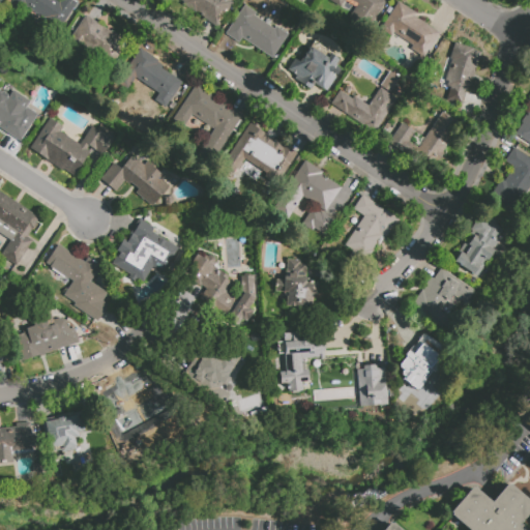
[(0,22),(0,18),(11,0),(71,0),(76,2),(52,38),(40,30),(46,22),(24,6),(9,28),(0,22)]
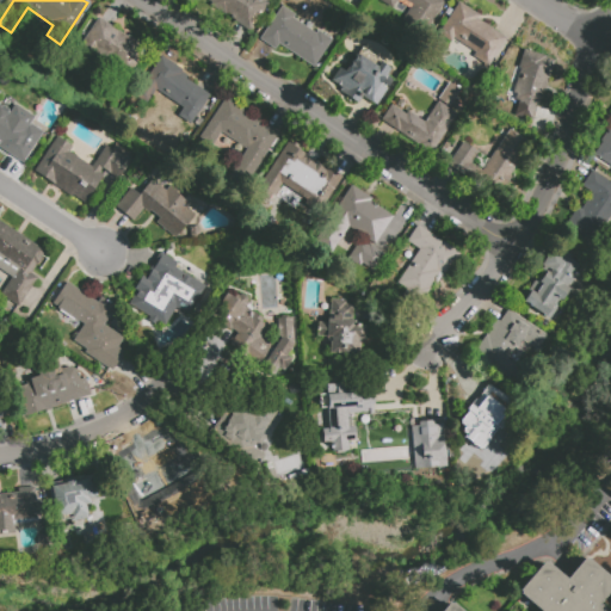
[(266,0),(266,1),(269,2),(250,31),(204,0),(266,0)]
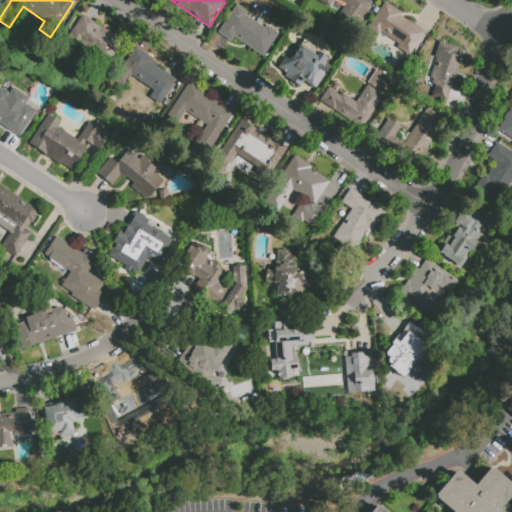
[(368,0),(372,2),(357,23),(340,12),(342,9),(332,2),(328,7),(317,0),(368,0)]
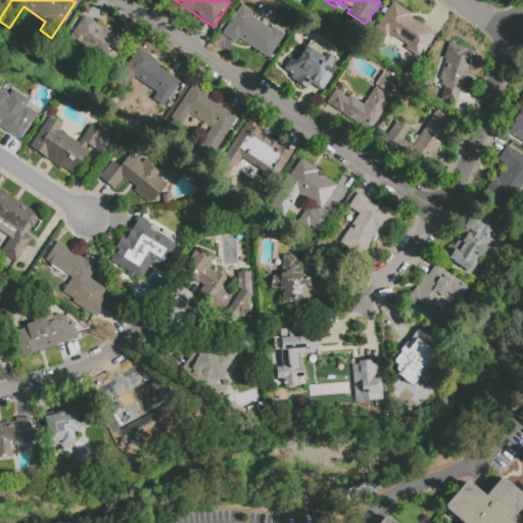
[(409,16),(433,33),(418,57),(407,50),(416,37),(401,28),(392,40),(375,29),(392,2),(411,13),(409,16)]
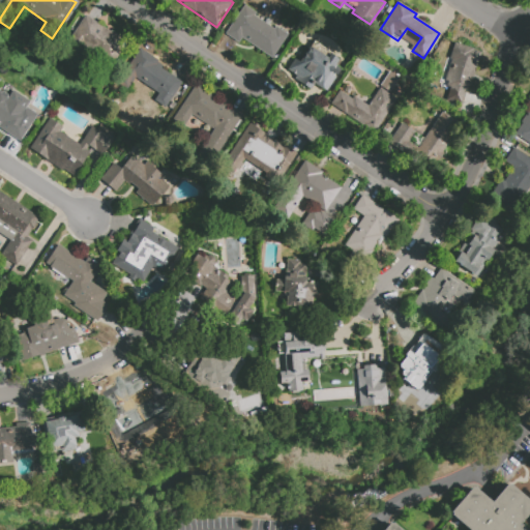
[(224,36),(244,5),(256,13),(254,16),(274,29),(275,27),(288,35),(272,58),(242,37),(237,45),(224,36)]
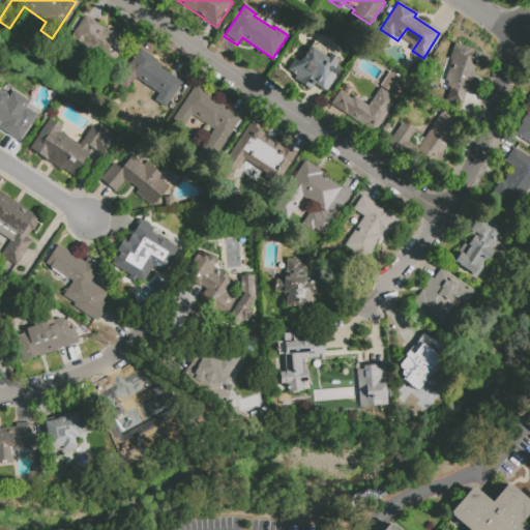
[(84,15),(109,30),(109,29),(133,45),(121,62),(97,46),(91,56),(67,38),(84,15)]
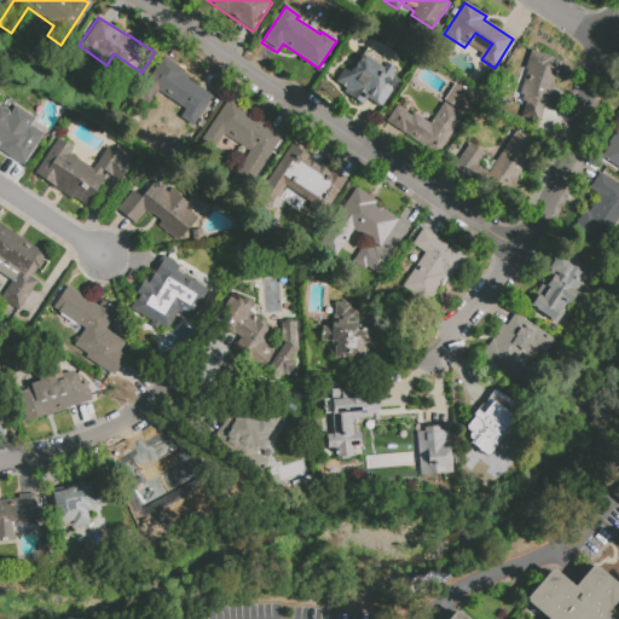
[(531,50),(554,57),(553,59),(562,62),(551,93),(549,93),(539,121),(522,115),(526,103),(514,99),(531,50)]
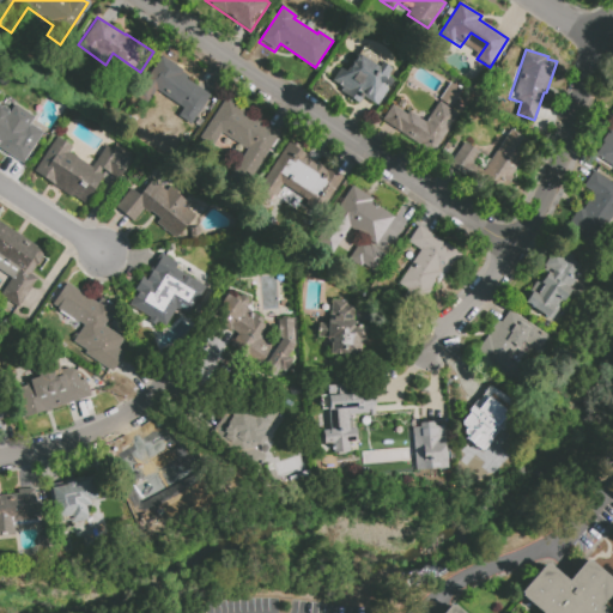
[(333,82),(340,68),(346,72),(357,54),(380,67),(382,62),(393,68),(382,85),(388,89),(377,105),(363,97),(359,104),(340,92),(343,87),(333,82)]
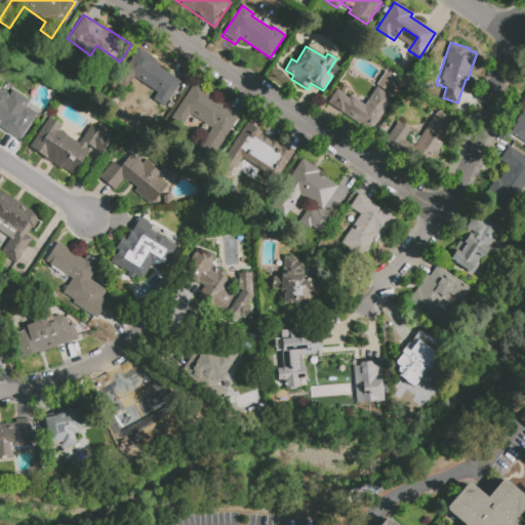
[(137,47),(161,64),(159,68),(179,81),(159,111),(149,104),(156,92),(133,78),(126,88),(115,80),(137,47)]
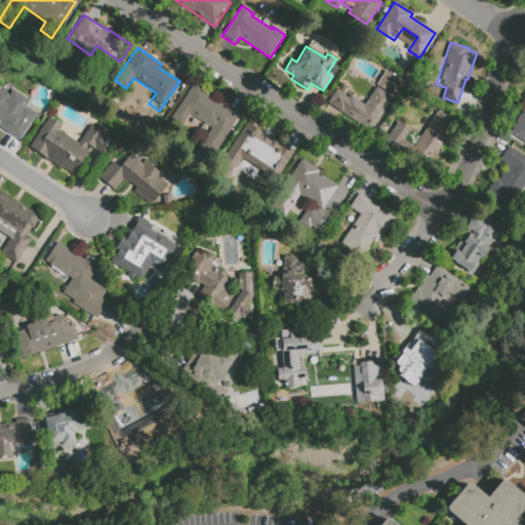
[(385,71),(375,84),(386,91),(395,77),(385,71)]
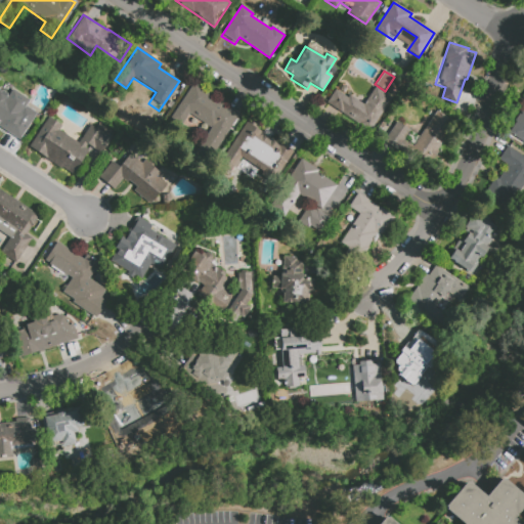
[(195,84),(241,114),(214,155),(197,143),(208,126),(180,107),(195,84)]
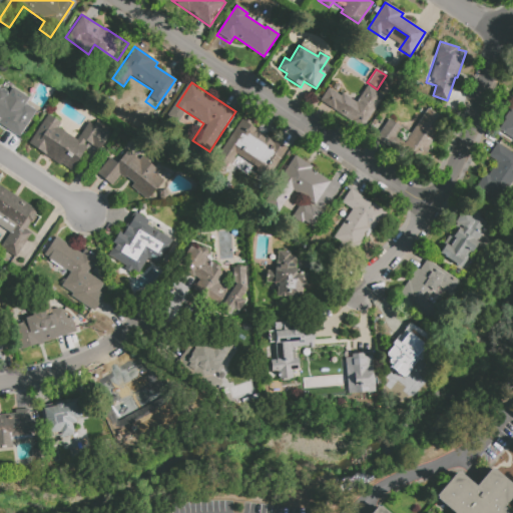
[(368,85),(384,95),(365,129),(331,110),(328,108),(325,106),(321,104),(320,103),(328,88),(341,96),(342,93),(358,102),(368,85)]
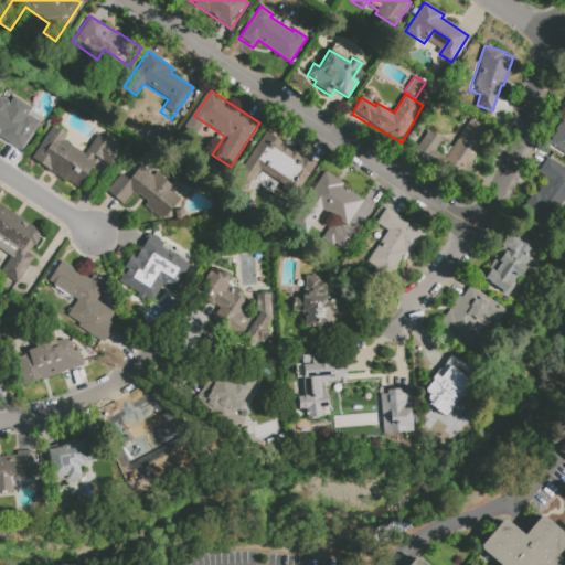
[(0,97),(10,103),(14,96),(32,108),(30,110),(27,115),(39,123),(21,150),(0,136),(0,97)]
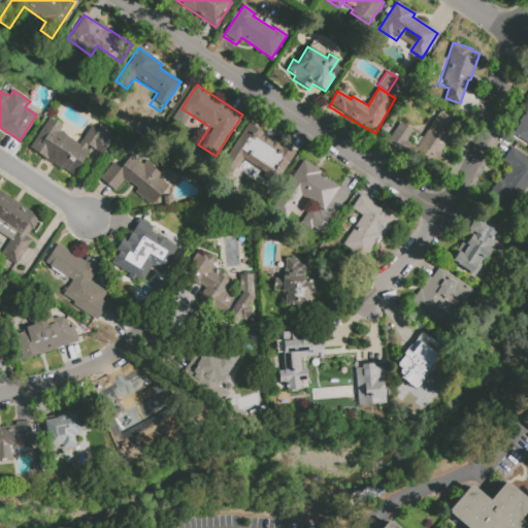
[(527,143),(513,134),(520,124),(519,124),(527,107),(527,102),(526,101),(527,97),(527,143)]
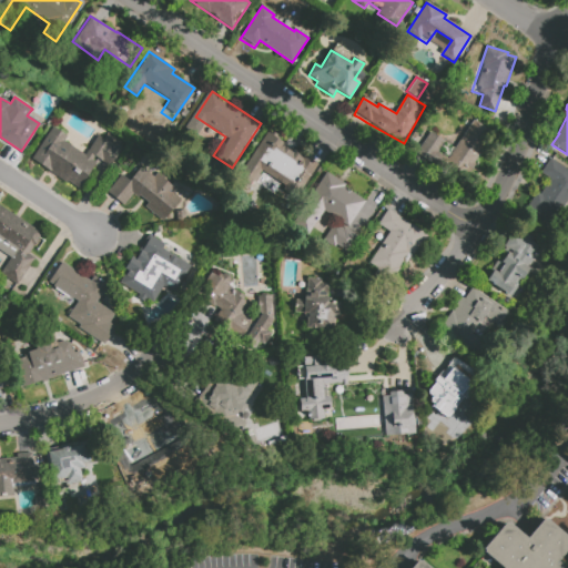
[(473,120),(494,133),(468,172),(447,158),(473,120)]
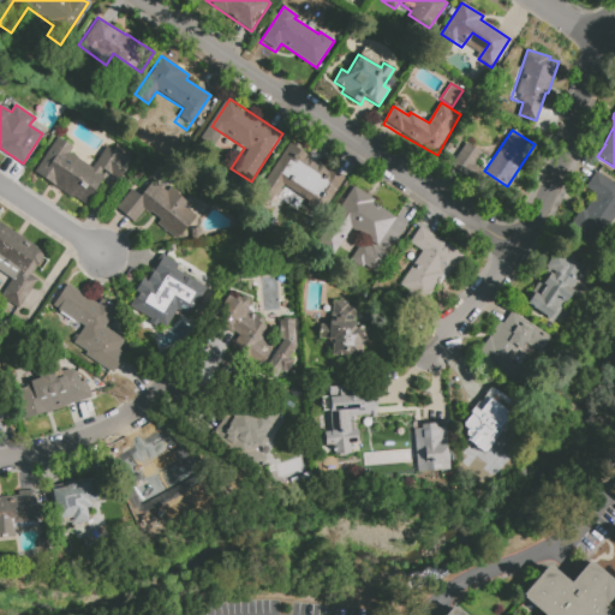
[(34,171),(58,137),(73,148),(70,154),(91,168),(107,145),(131,162),(119,181),(102,169),(100,174),(105,177),(85,206),(34,171)]
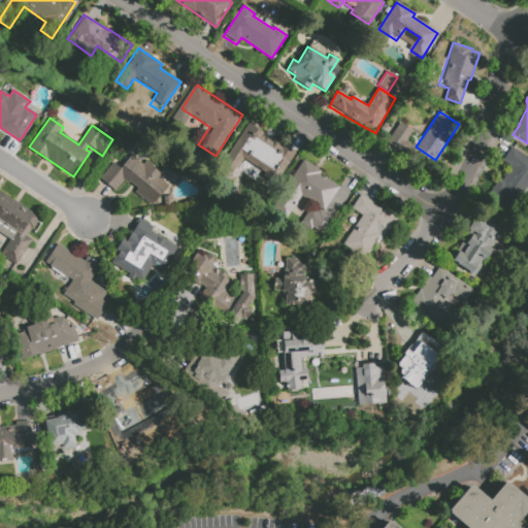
[(238,166),(221,155),(244,120),(266,133),(267,131),(276,137),(275,139),(295,152),(279,175),(246,155),(238,166)]
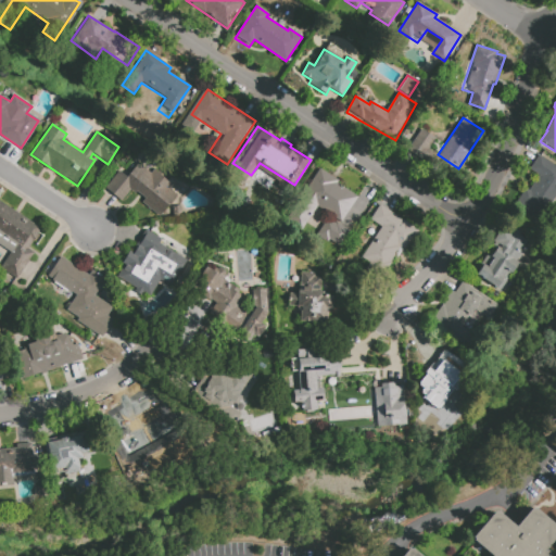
[(407,150),(421,128),(434,138),(431,142),(429,147),(429,149),(438,154),(431,165),(407,150)]
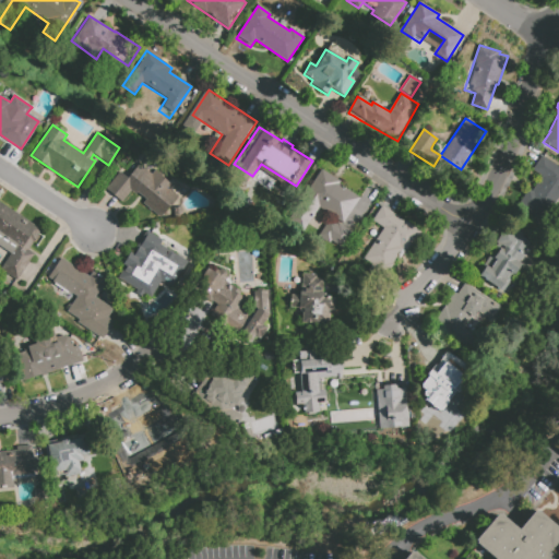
[(531,191),(542,176),(533,170),(543,156),(558,167),(558,195),(547,214),(556,219),(547,233),(514,210),(527,189),(531,191)]
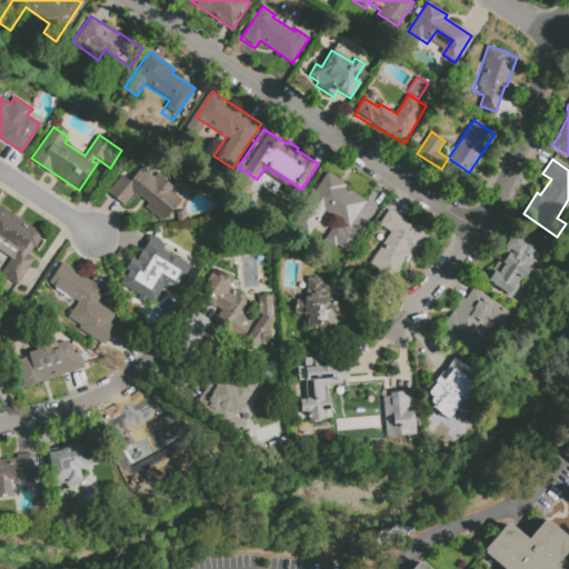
[(125,206),(108,192),(122,175),(130,181),(141,167),(155,178),(159,172),(178,189),(175,193),(181,199),(163,221),(146,207),(149,203),(140,196),(138,199),(133,195),(125,206)]
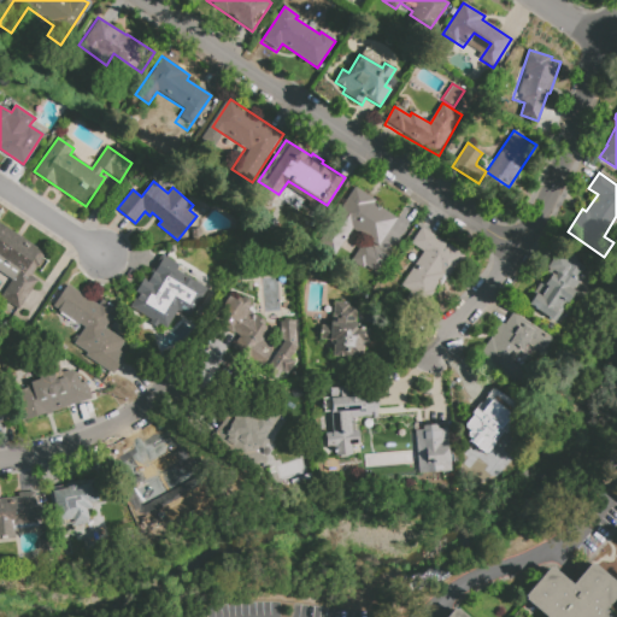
[(354,187),(376,200),(374,204),(397,218),(378,247),(364,239),(369,231),(359,225),(354,233),(334,219),(354,187)]
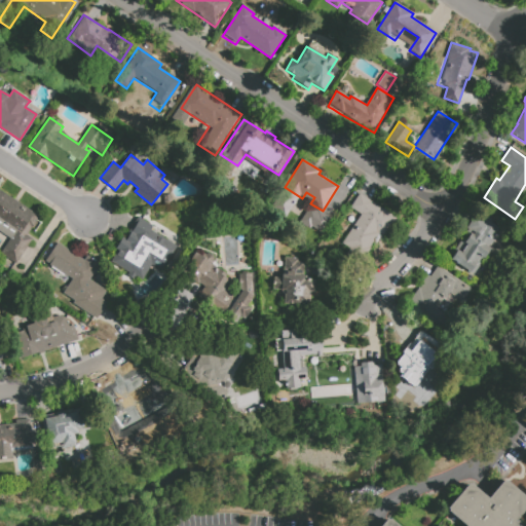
[(0,190),(39,216),(37,220),(41,223),(35,232),(31,230),(27,236),(32,239),(15,264),(0,254),(9,238),(0,231),(0,190)]
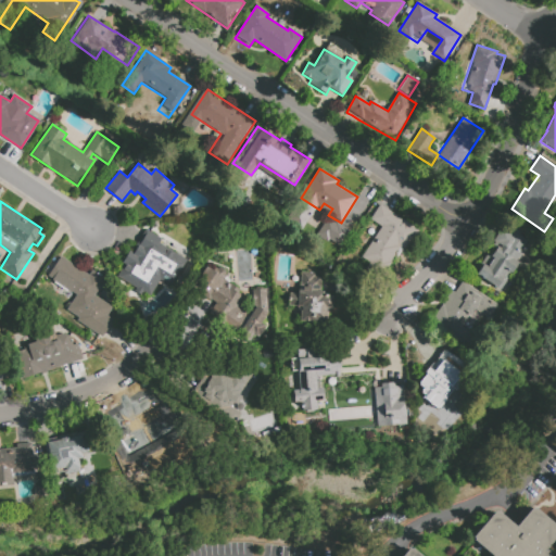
[(370,219),(380,204),(393,213),(393,215),(403,222),(403,220),(418,230),(406,248),(401,244),(382,272),(362,257),(381,227),(370,219)]
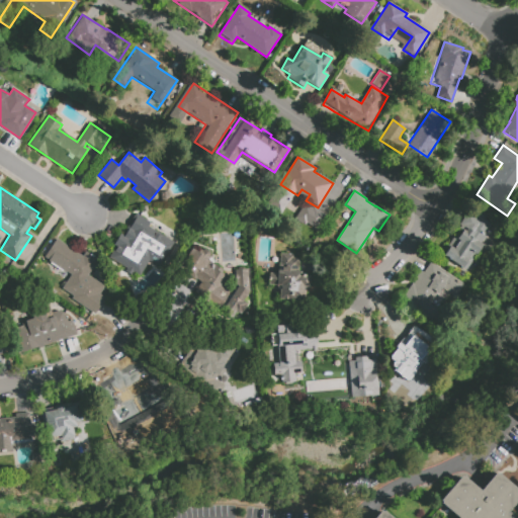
[(327,217),(317,231),(296,217),(307,202),(327,217)]
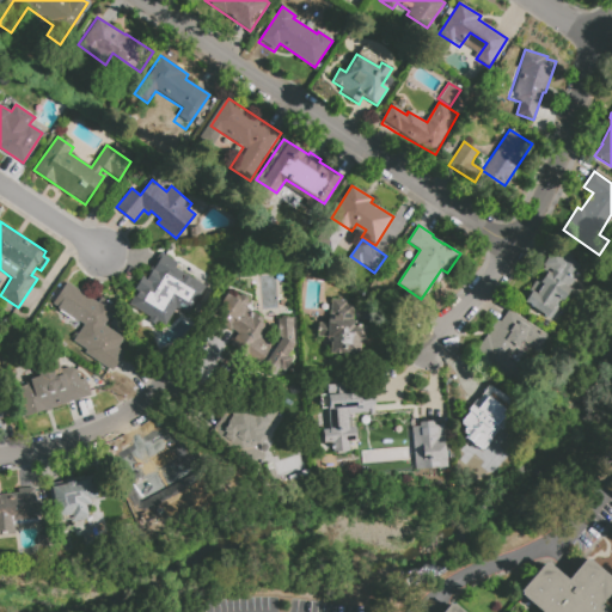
[(556,252),(583,271),(561,304),(565,307),(554,325),(522,303),(556,252)]
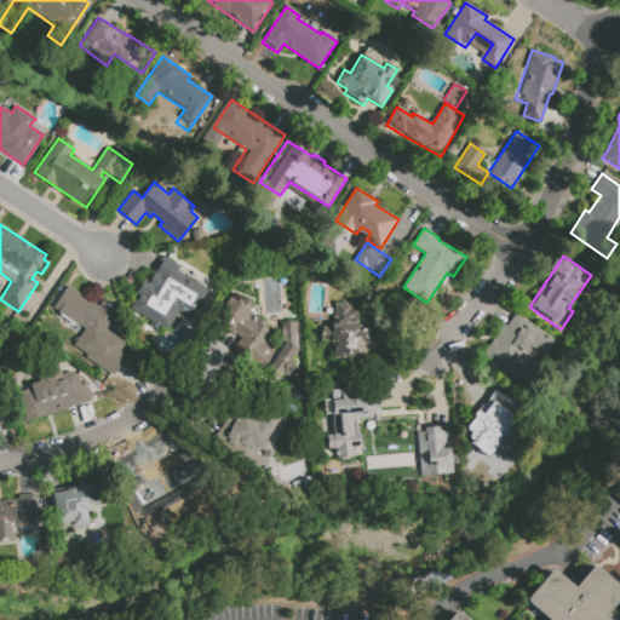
[(131,309),(139,296),(136,293),(144,280),(149,282),(151,279),(150,279),(162,257),(179,267),(177,271),(188,277),(188,279),(193,282),(193,281),(207,290),(190,320),(178,313),(167,331),(160,326),(158,329),(150,326),(153,322),(131,309)]
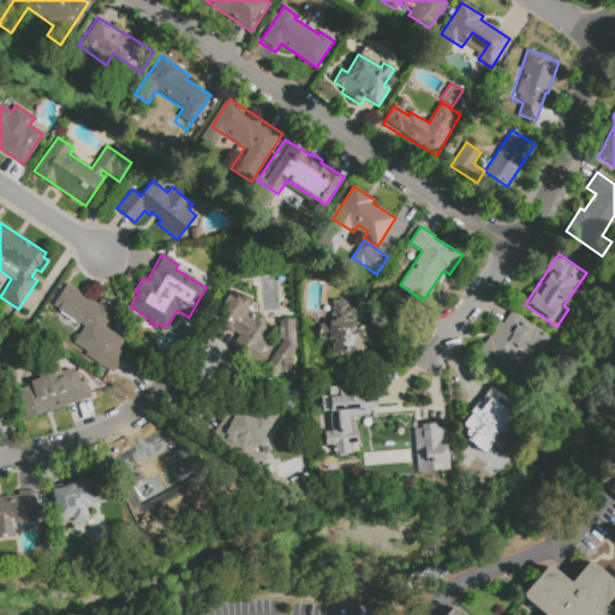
[(52,306),(66,284),(99,304),(102,298),(117,308),(103,327),(124,340),(118,350),(125,354),(113,374),(85,356),(87,353),(73,344),(84,327),(52,306)]
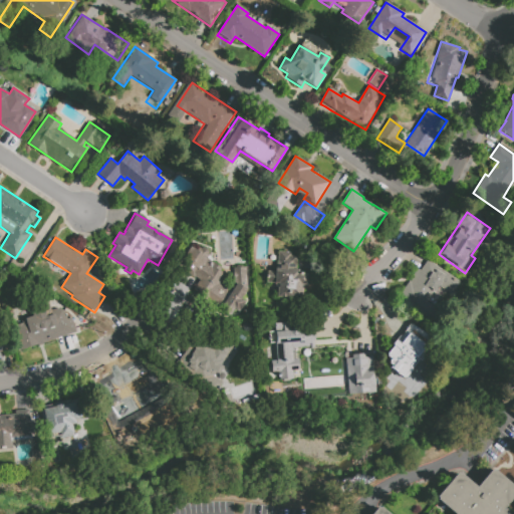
[(228,290),(218,305),(192,289),(198,279),(177,266),(192,243),(203,250),(204,249),(205,248),(206,249),(207,249),(208,250),(208,251),(208,252),(207,253),(210,255),(208,258),(222,268),(220,270),(225,274),(219,283),(228,290)]
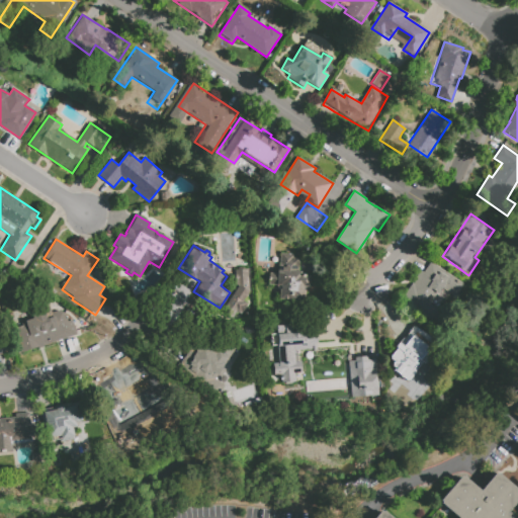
[(279,254),(293,255),(293,257),(300,258),(299,271),(301,272),(301,274),(307,274),(307,275),(310,276),(309,288),(306,287),(305,301),(279,299),(279,290),(277,286),(270,285),(271,273),(278,274),(279,254)]
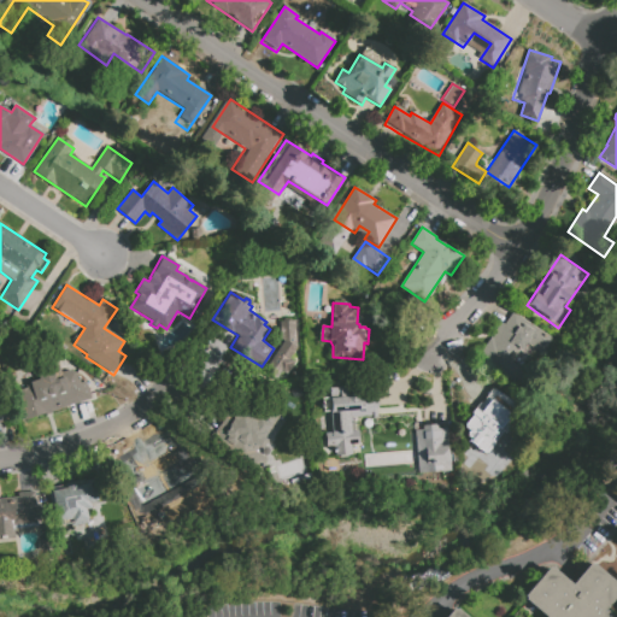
[(551,339),(541,353),(526,344),(511,364),(518,368),(510,381),(477,358),(500,323),(504,325),(512,312),(551,339)]
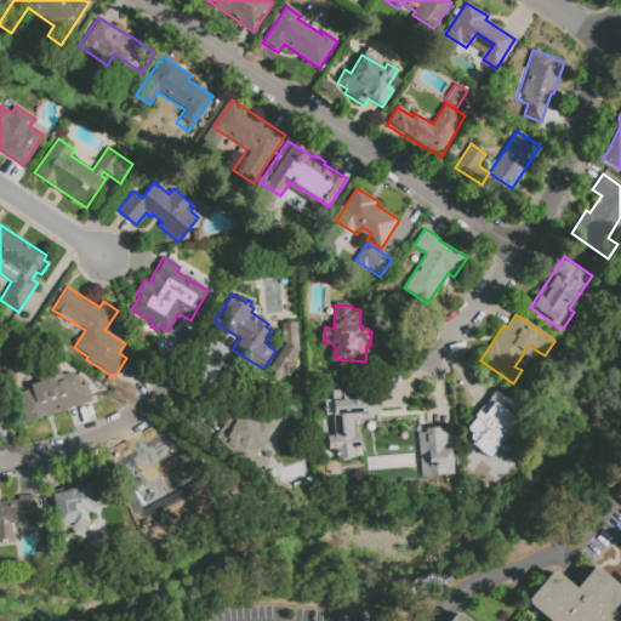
[(281,343),(280,323),(297,322),(298,349),(291,362),(297,364),(289,377),(281,374),(277,381),(265,372),(281,343)]
